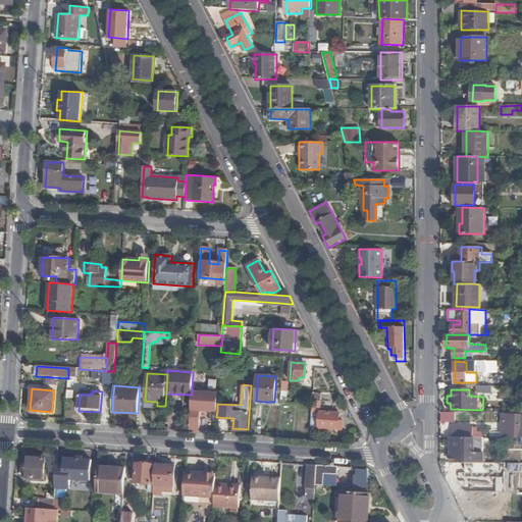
[(217,404),(218,394),(192,392),(192,395),(190,430),(199,431),(200,408),(217,410),(217,404)]
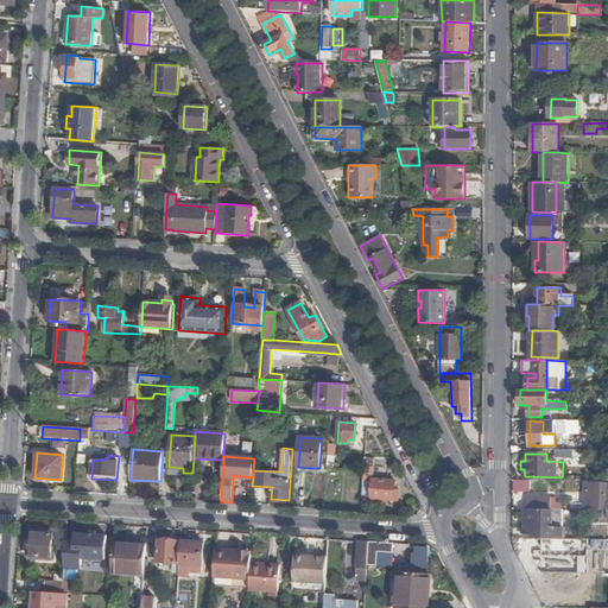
[(363,472),(362,499),(399,501),(399,489),(396,489),(396,481),(374,479),(375,466),(365,464),(363,472)]
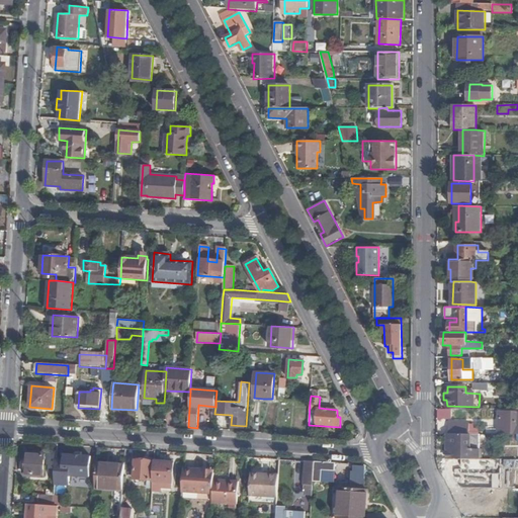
[(452,409),(438,409),(439,420),(453,419),(452,409)]
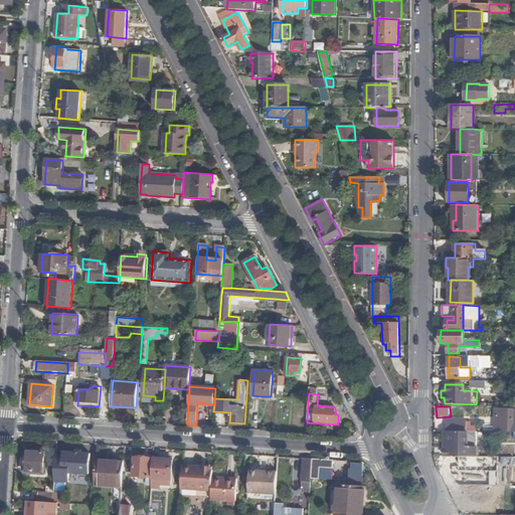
[(514,410),(514,411),(514,409),(503,409),(503,415),(498,415),(497,431),(514,431),(514,410)]
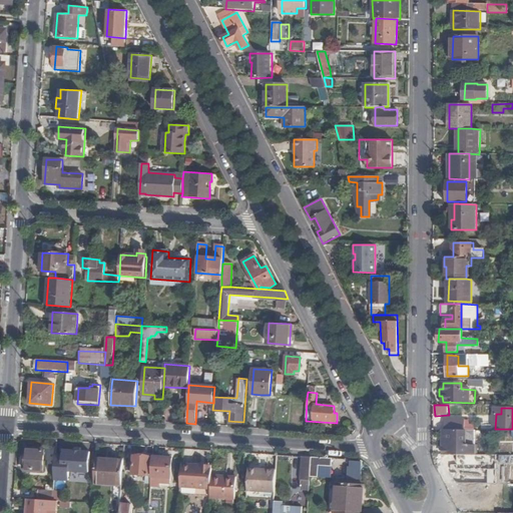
[(445,419),(445,429),(460,429),(460,420),(445,419)]
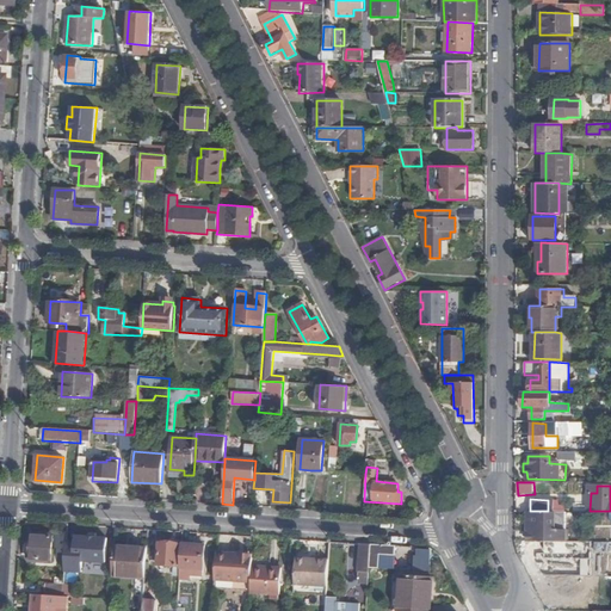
[(548,511),(530,511),(529,541),(531,541),(555,541),(565,541),(565,531),(554,531),(554,511),(548,511)]
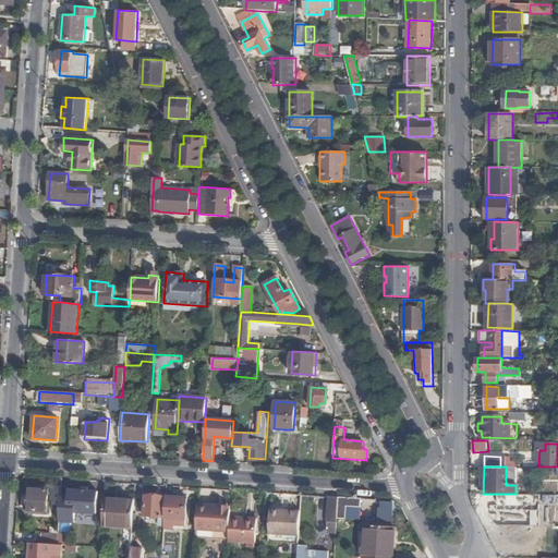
[(47,513),(49,487),(28,486),(27,512),(47,513)]
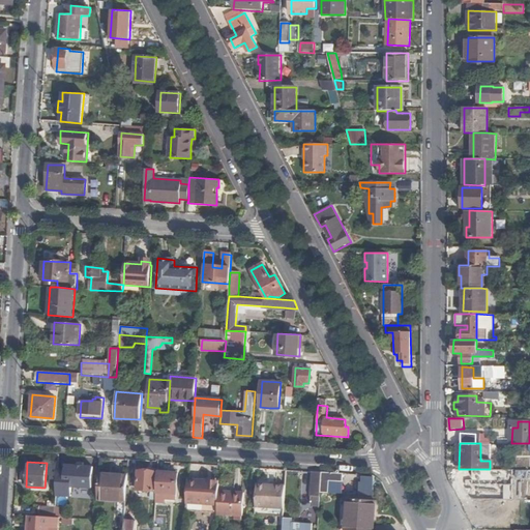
[(66,470),(59,470),(57,496),(70,497),(70,488),(92,489),(94,468),(66,466),(66,470)]
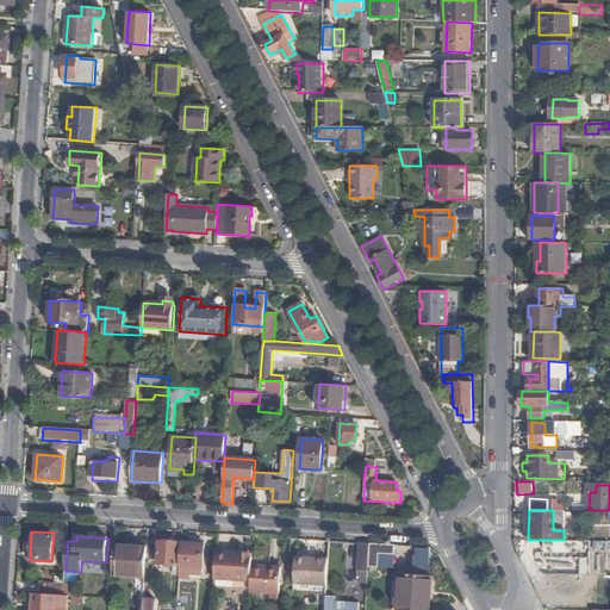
[(554,540),(530,540),(536,552),(530,555),(537,567),(542,565),(552,583),(576,571),(565,549),(565,548),(559,551),(554,540)]
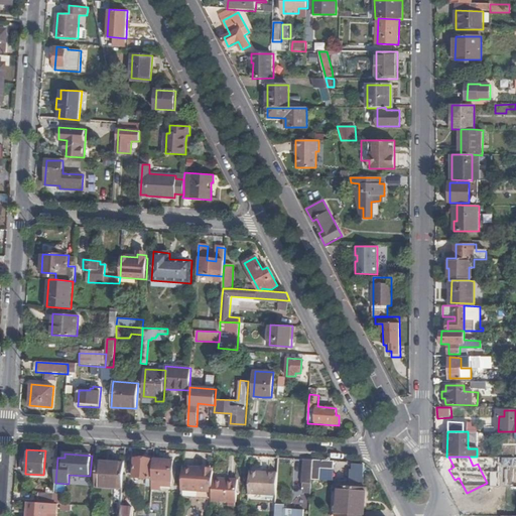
[(502,473),(500,458),(477,457),(469,457),(473,466),(478,464),(478,465),(485,465),(487,475),(502,473)]
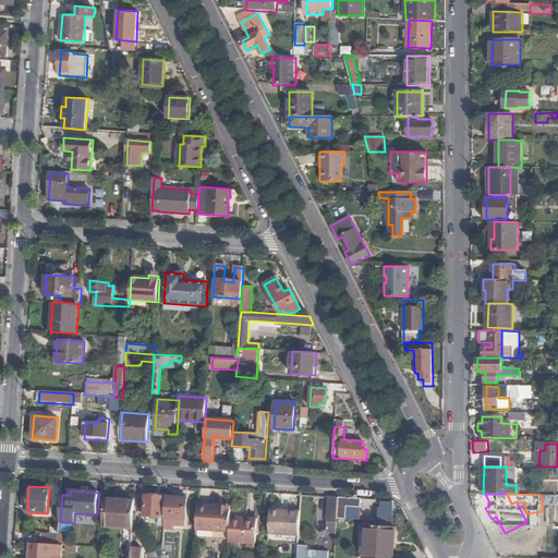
[(160,524),(165,525),(165,517),(162,517),(165,496),(146,495),(144,516),(160,517),(160,524)]
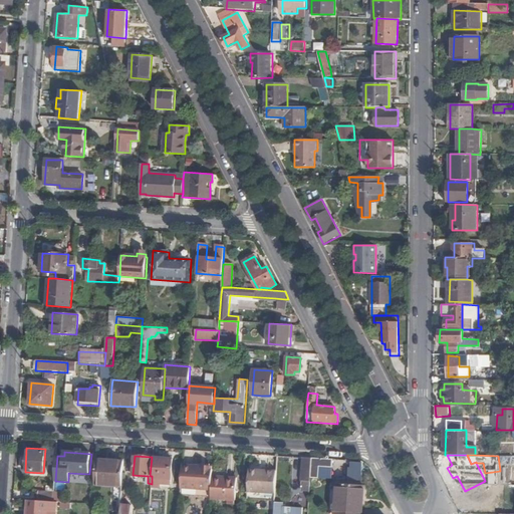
[(173,459),(154,457),(152,476),(152,484),(152,487),(171,488),(173,459)]
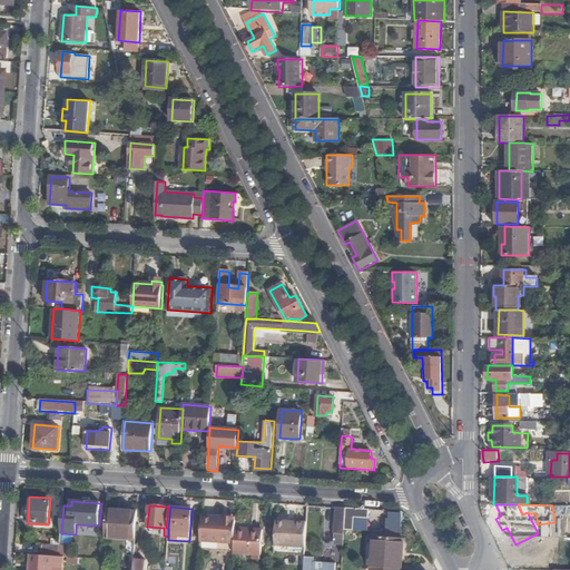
[(346,508),(336,507),(335,532),(344,533),(344,530),(346,508)]
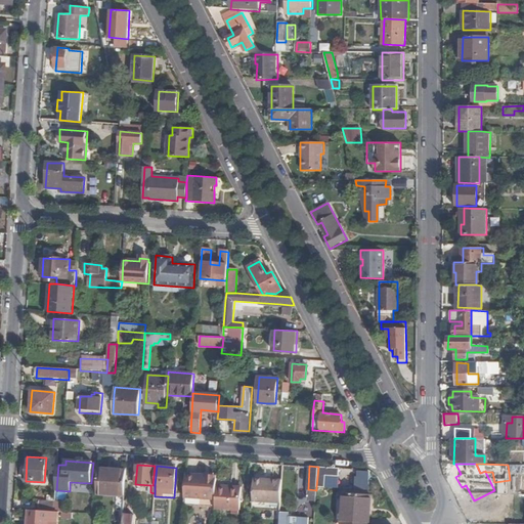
[(340,468),(318,467),(316,487),(324,487),(325,475),(339,476),(340,468)]
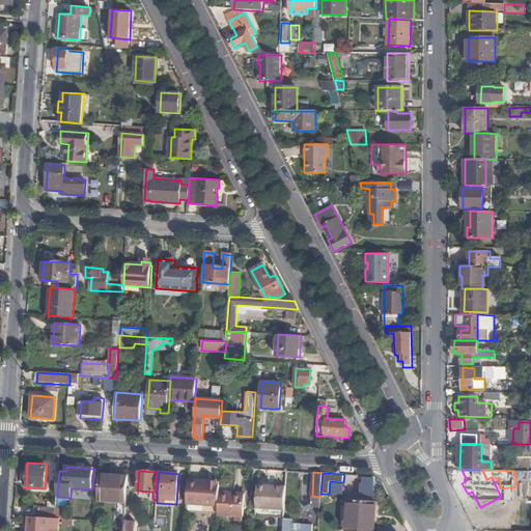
[(128,476),(100,474),(98,500),(126,502),(128,476)]
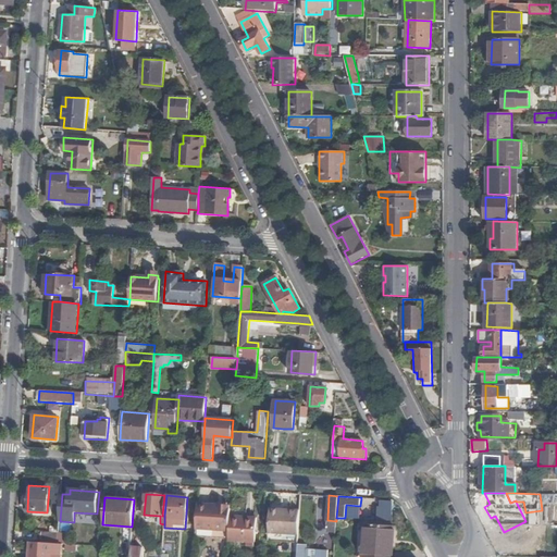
[(394,520),(394,499),(380,499),(379,519),(394,520)]
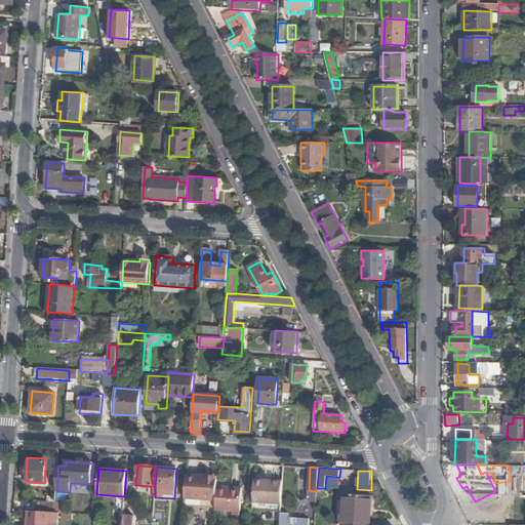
[(199,476),(186,476),(184,497),(215,498),(216,486),(216,480),(199,479),(199,476)]
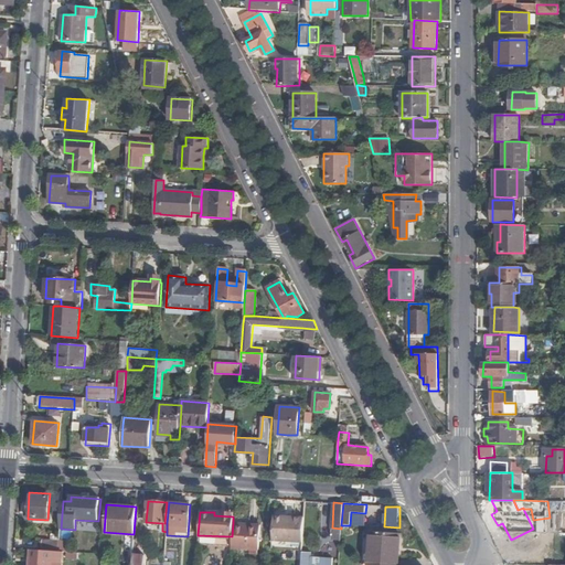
[(304,518),(268,515),(267,540),(302,542),(304,518)]
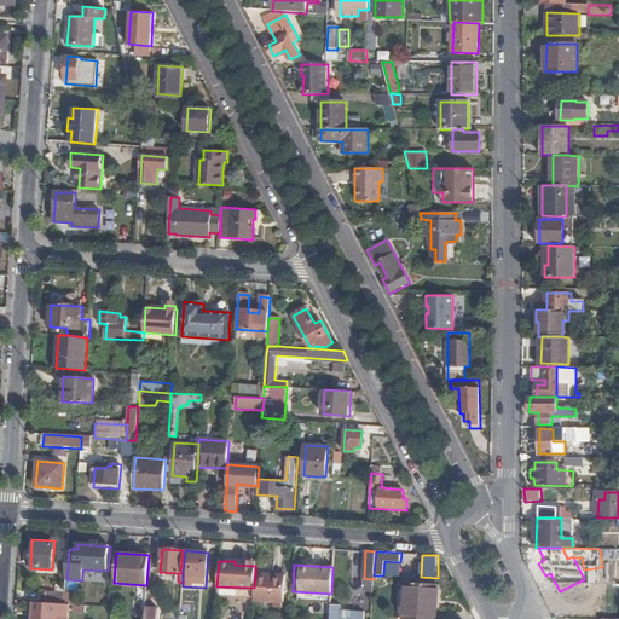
[(285,576),(255,573),(254,588),(254,601),(284,602),(285,576)]
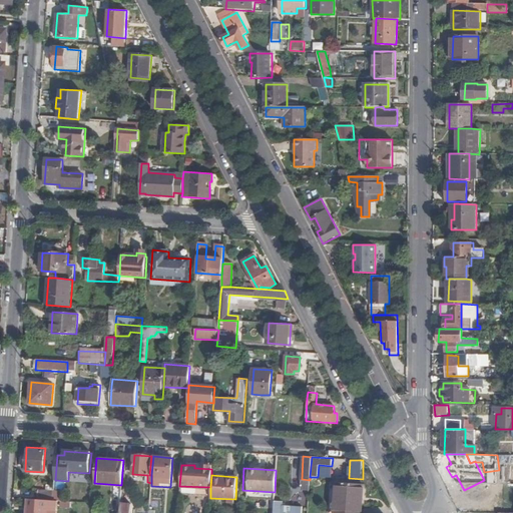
[(456,475),(452,477),(460,493),(464,490),(456,475)]
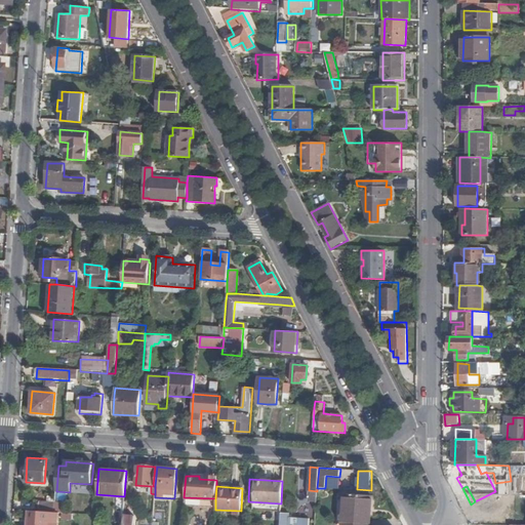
[(369,524),(372,495),(344,494),(341,524),(369,524)]
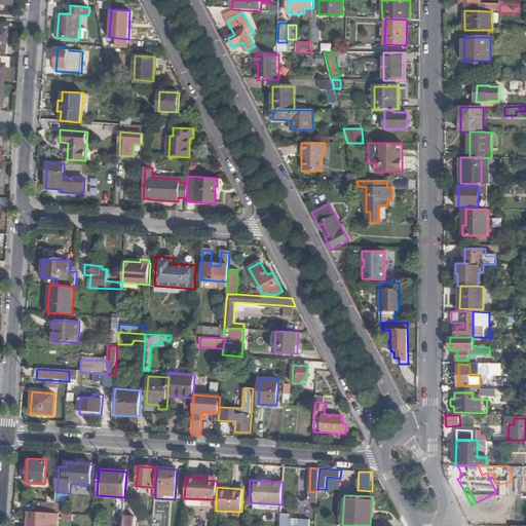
[(54,513),(54,503),(40,502),(40,512),(48,513),(54,513)]
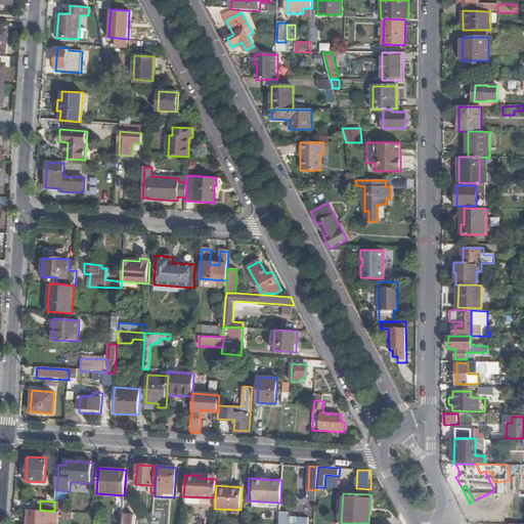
[(510,511),(518,510),(518,501),(509,503),(510,511)]
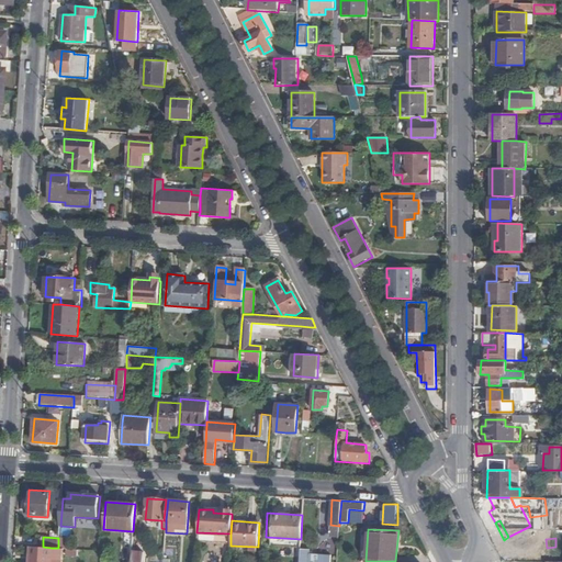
[(52,548),(43,547),(31,546),(29,561),(51,561),(52,558),(52,548)]
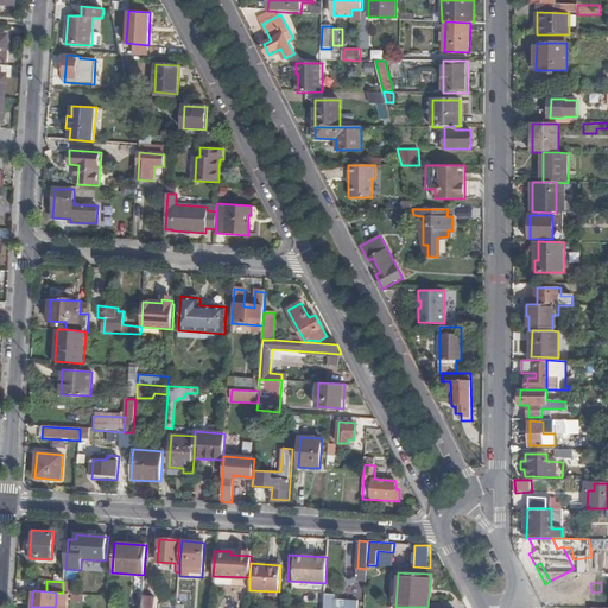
[(67,593),(63,593),(56,593),(56,603),(67,603),(67,593)]
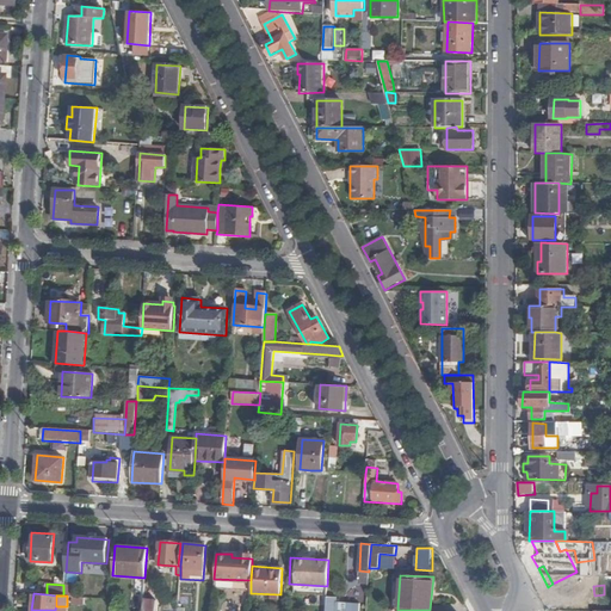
[(335,610),(335,599),(327,598),(325,610),(335,610)]
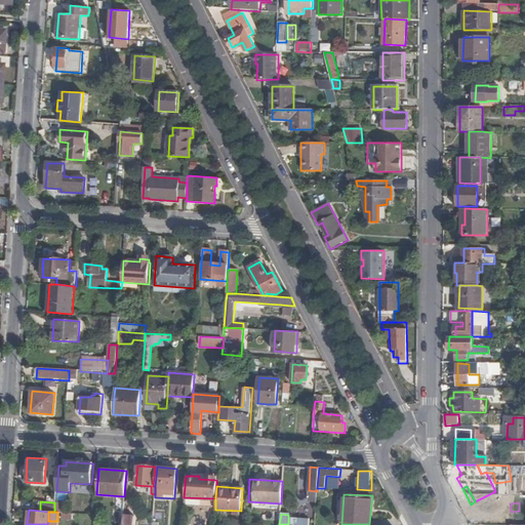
[(132,524),(133,516),(124,515),(123,524),(132,524)]
